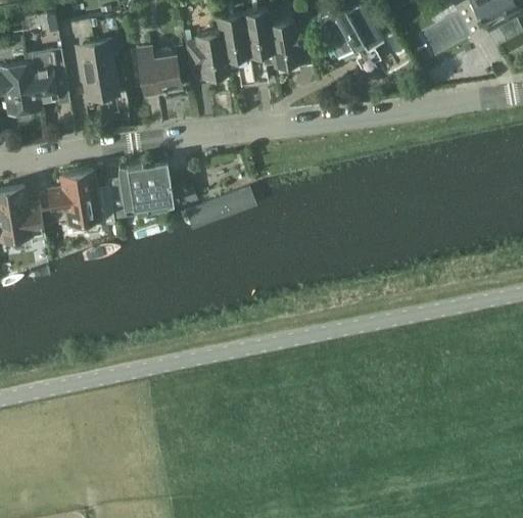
[(469,0),(486,33),(514,17),(511,12),(520,7),(522,5),(522,0),(450,0),(455,7),(467,0),(469,0)]
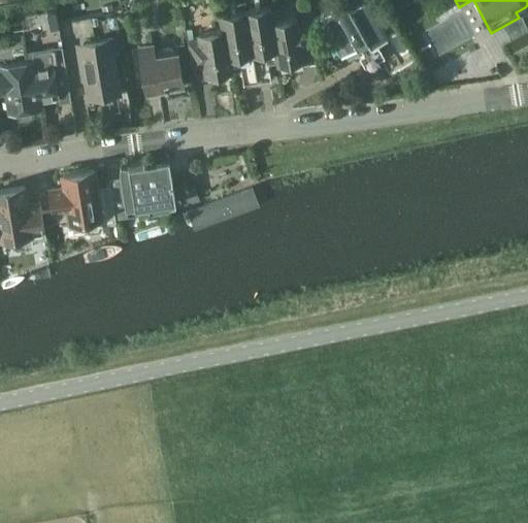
[(370,50),(387,41),(365,1),(350,9),(347,3),(321,17),(343,57),(367,43),(370,50)]
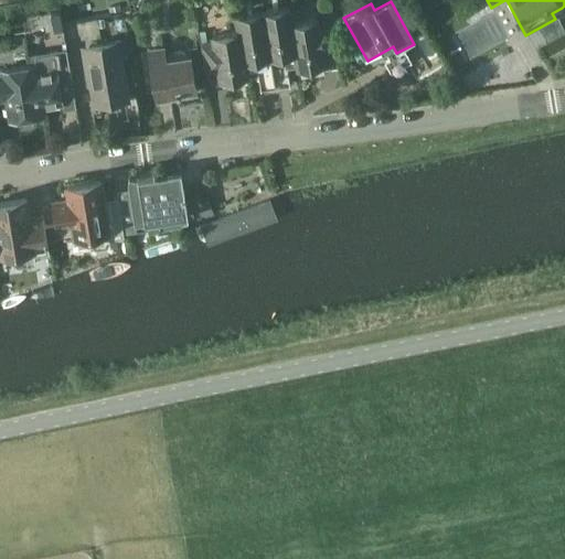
[(291,11),(263,15),(275,92),(290,89),(285,61),(296,58),(299,57),(294,25),(291,11)]
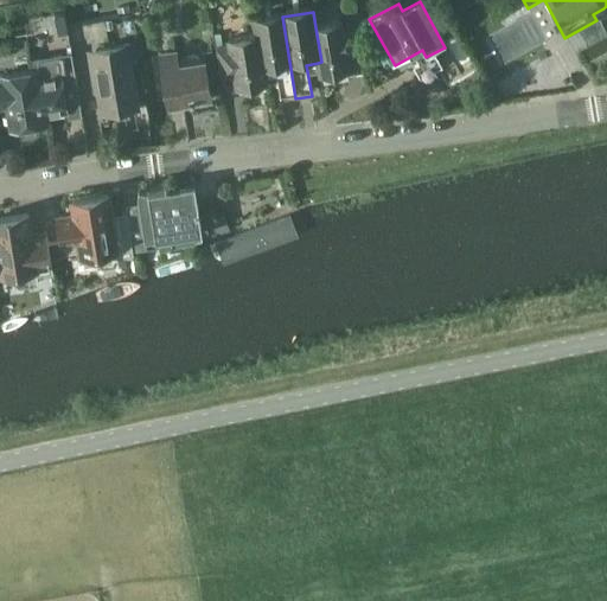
[(280,102),(295,98),(282,17),(251,21),(254,39),(260,72),(263,72),(275,70),(280,102)]
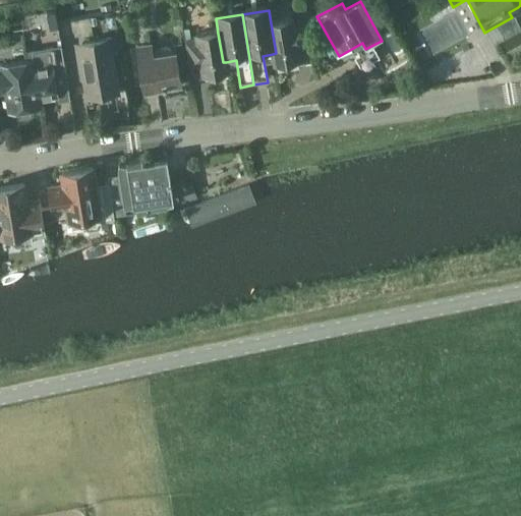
[(295,20),(271,23),(276,53),(273,54),(275,66),(300,62),(298,54),(308,52),(304,22),(295,23),(295,20)]
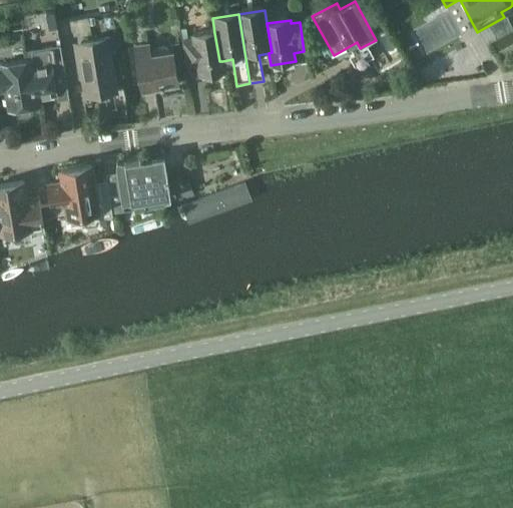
[(200,76),(224,73),(222,61),(219,61),(214,33),(191,36),(191,41),(183,42),(187,70),(199,69),(200,76)]
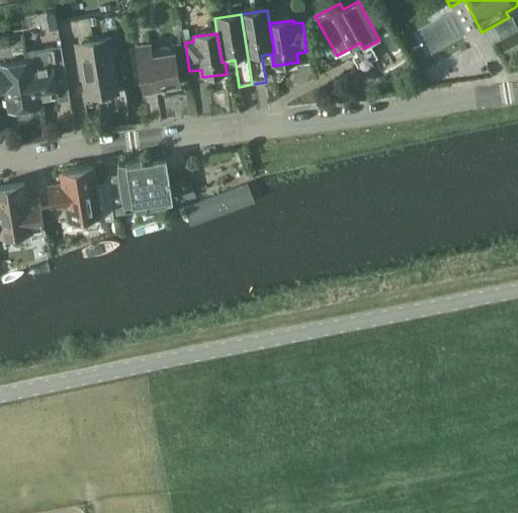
[(86,101),(117,96),(111,58),(114,58),(111,43),(82,47),(84,62),(76,63),(79,83),(83,83),(86,101)]
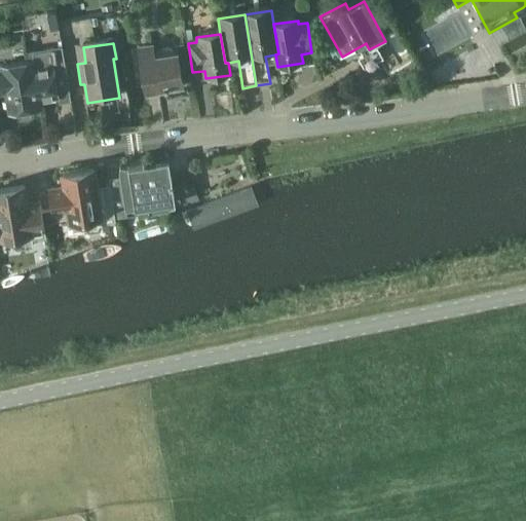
[(146,97),(183,90),(177,56),(154,59),(152,47),(138,50),(146,97)]
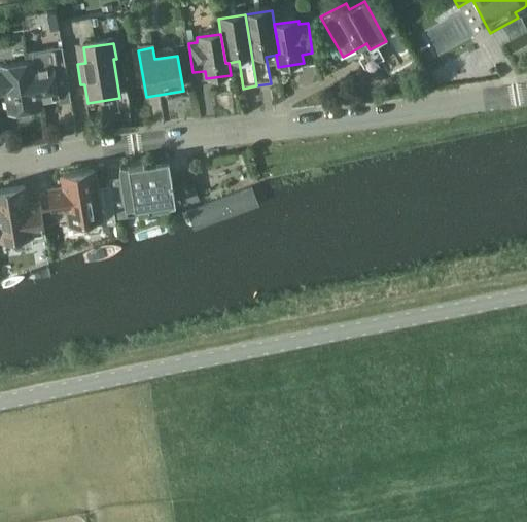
[(29,65),(34,97),(40,96),(41,103),(59,101),(55,80),(67,78),(63,49),(28,56),(29,65)]
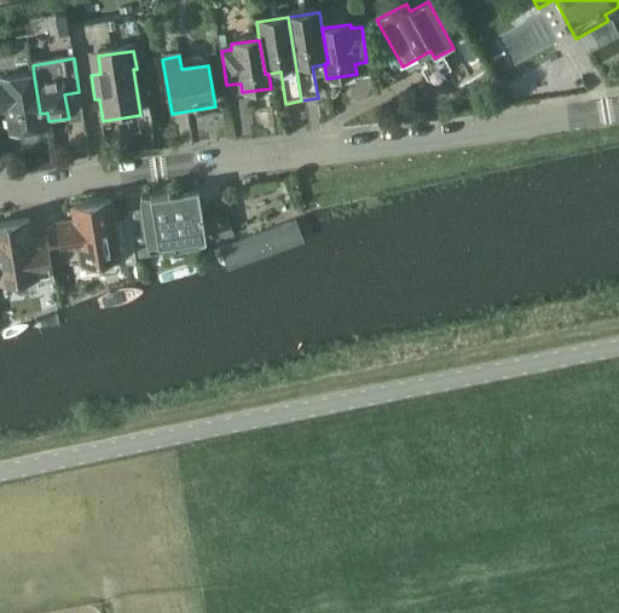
[(10,137),(50,129),(48,121),(47,113),(40,114),(34,76),(0,81),(0,84),(0,86),(0,113),(6,113),(10,137)]
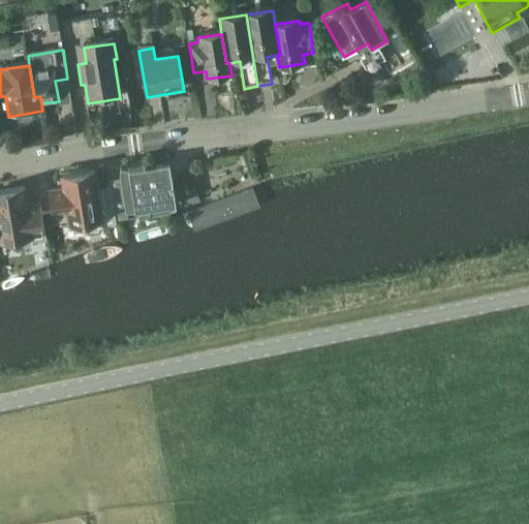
[(124,195),(111,197),(115,221),(127,219),(137,218),(136,212),(176,206),(169,164),(145,168),(144,162),(129,164),(129,168),(121,167),(121,173),(124,195)]
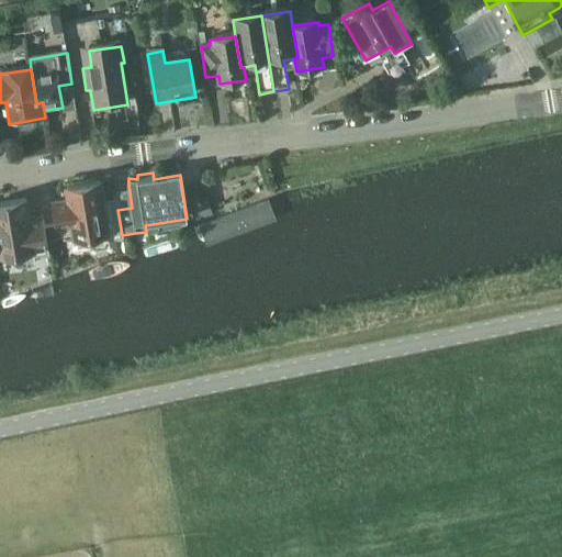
[(122,235),(117,210),(117,208),(103,210),(99,185),(67,190),(69,204),(53,207),(56,231),(72,227),(75,242),(89,240),(90,242),(91,249),(94,252),(107,251),(109,247),(108,243),(123,241),(122,235)]
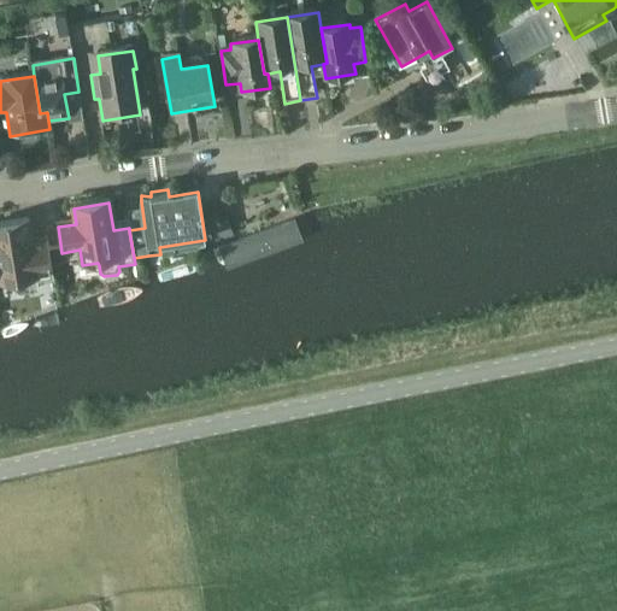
[(233,264),(299,236),(292,217),(224,245),(233,264)]
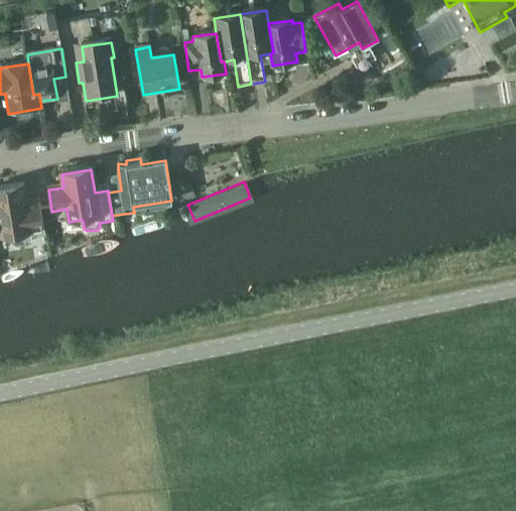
[(174,188),(180,204),(194,199),(187,183),(174,188)]
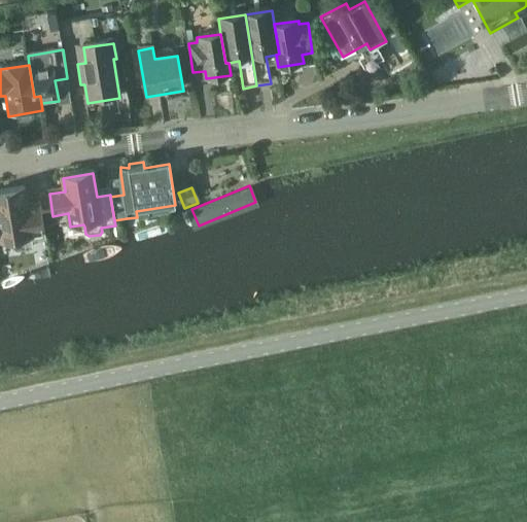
[(27,208),(24,189),(0,193),(0,239),(1,243),(14,241),(14,243),(15,250),(19,252),(30,251),(32,248),(32,244),(45,242),(40,206),(27,208)]
